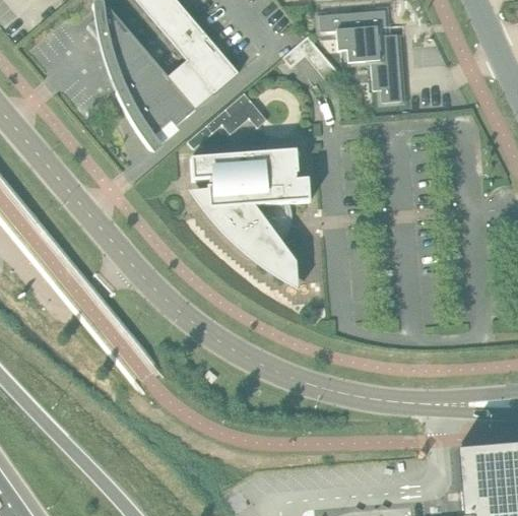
[(95,18),(88,24),(100,38),(106,61),(114,83),(124,106),(136,127),(150,146),(159,140),(155,134),(172,120),(176,125),(196,108),(239,71),(178,0),(136,0),(188,60),(169,75),(110,6),(104,11),(95,18)]
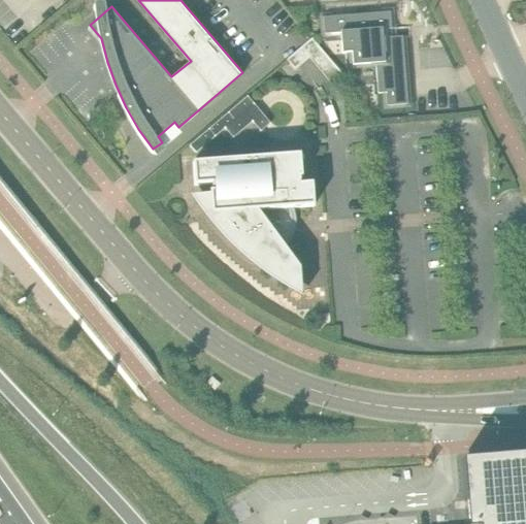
[(389,102),(409,100),(404,33),(385,34),(384,26),(393,26),(392,8),(325,13),(326,31),(342,29),(343,50),(354,48),(355,62),(377,60),(380,90),(388,89),(389,102)]
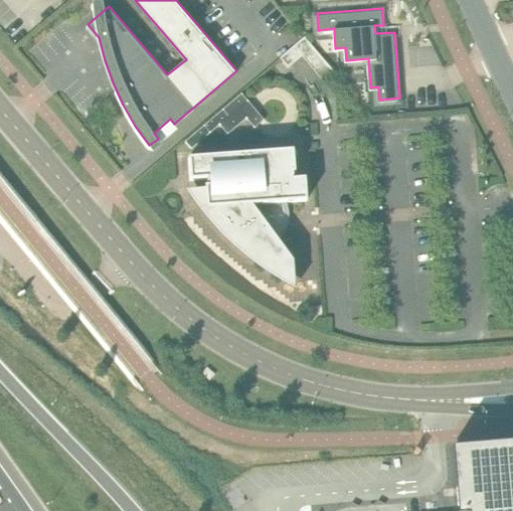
[(306,34),(297,42),(281,54),(290,64),(291,64),(288,60),(300,50),(326,79),(337,70),(306,34)]
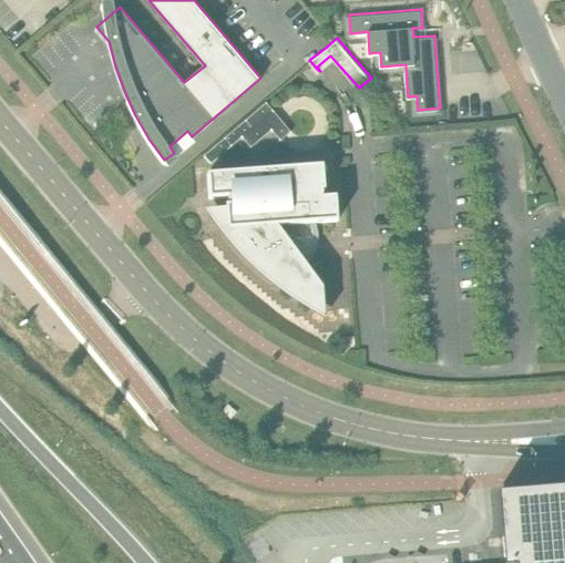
[(281,137),(293,129),(267,100),(205,153),(212,161),(243,134),(252,145),(273,128),(281,137)]
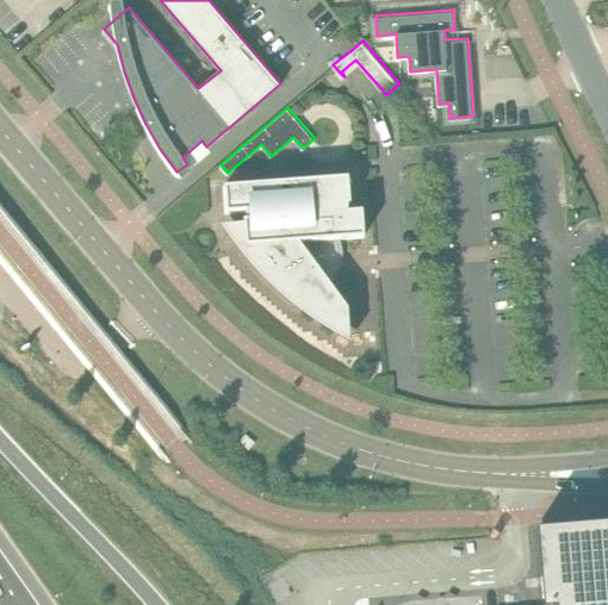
[(330,322),(353,335),(354,334),(349,331),(349,329),(348,306),(328,279),(332,275),(335,270),(337,266),(339,260),(340,255),(340,249),(339,243),(336,237),(365,235),(363,207),(348,209),(348,201),(351,201),(348,174),(224,184),(227,210),(246,209),(247,216),(244,217),(244,220),(229,222),(227,218),(225,219),(243,244),(265,268),(289,291),(309,307),(330,322)]
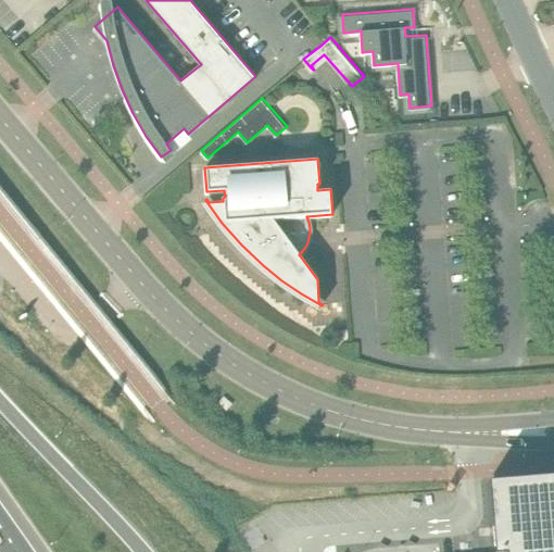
[(553,476),(500,481),(503,523),(491,523),(492,551),(553,551),(553,476)]
